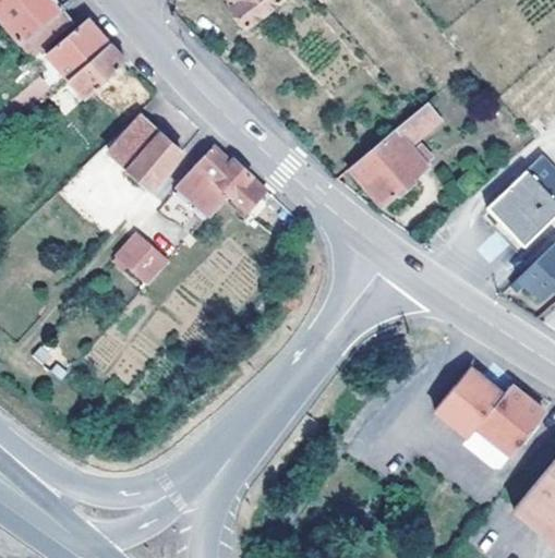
[(0,0),(0,20),(17,43),(63,8),(57,0),(0,0)]
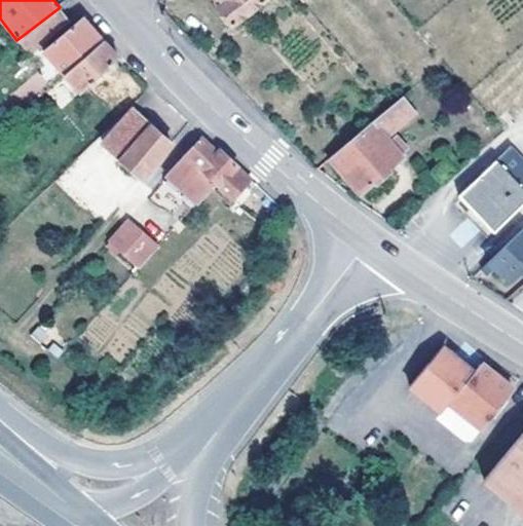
[(218,0),(222,4),(218,7),(232,26),(265,0),(218,0)]
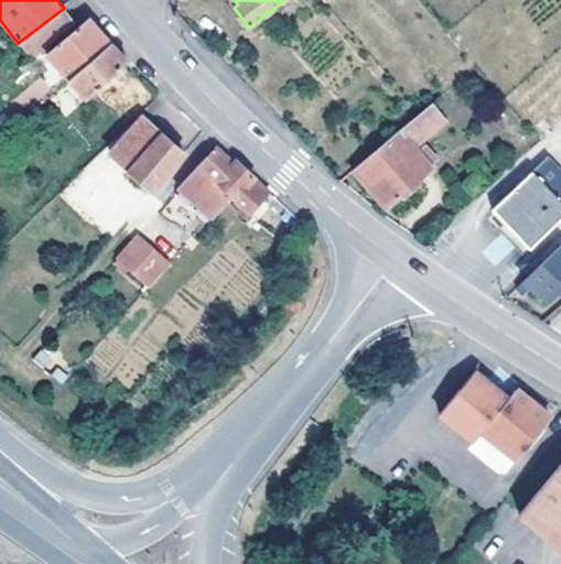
[(75,21),(64,8),(18,43),(30,57),(75,21)]
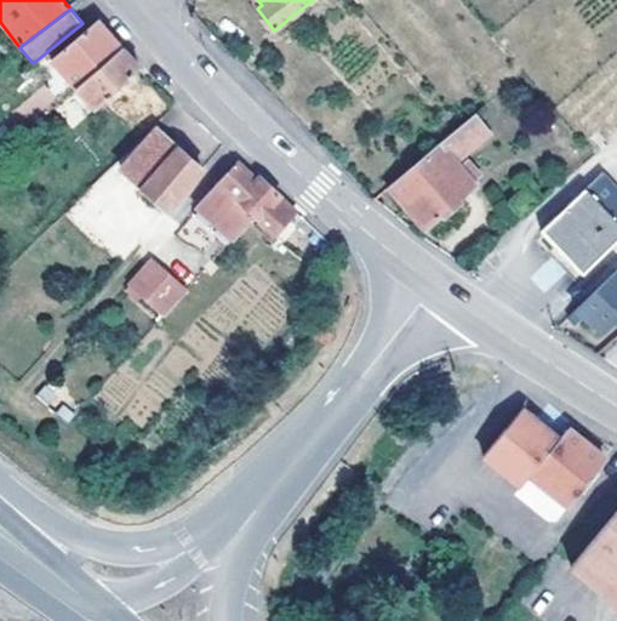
[(51,60),(76,87),(121,47),(115,39),(98,20),(51,60)]
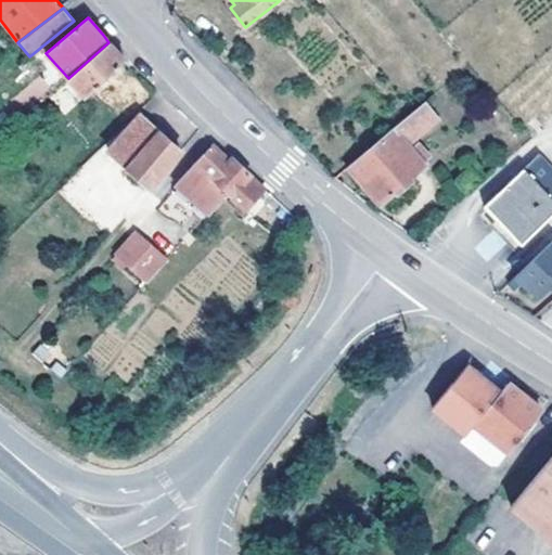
[(108,42),(68,78),(86,97),(126,60),(113,46),(108,42)]
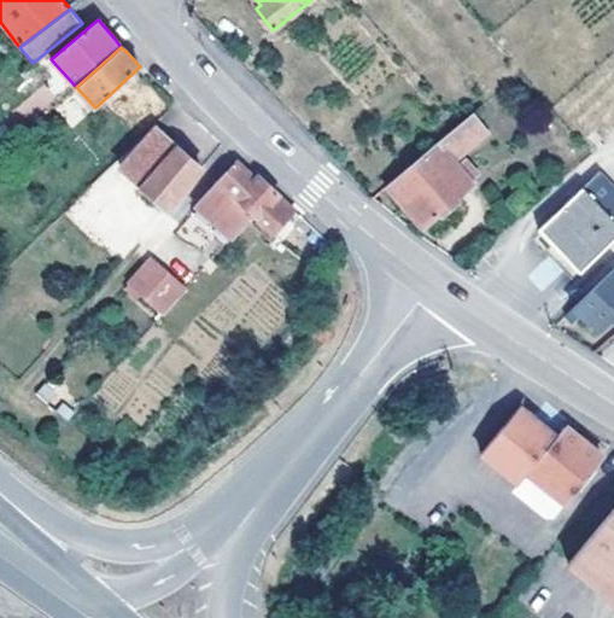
[(461,122),(386,186),(421,228),(472,185),(454,162),(491,130),(481,118),(486,114),(481,105),(461,122)]
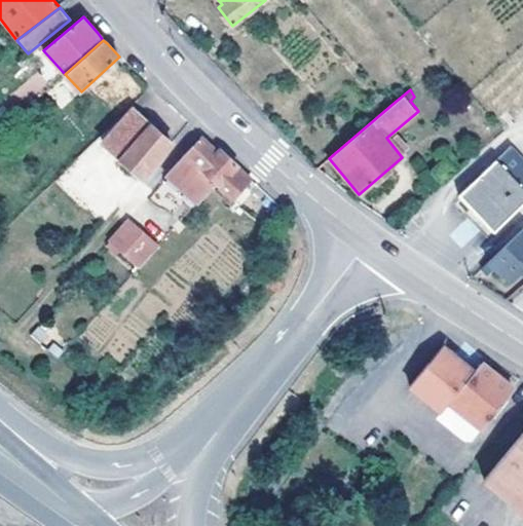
[(102,143),(141,179),(172,143),(150,123),(135,110),(102,143)]
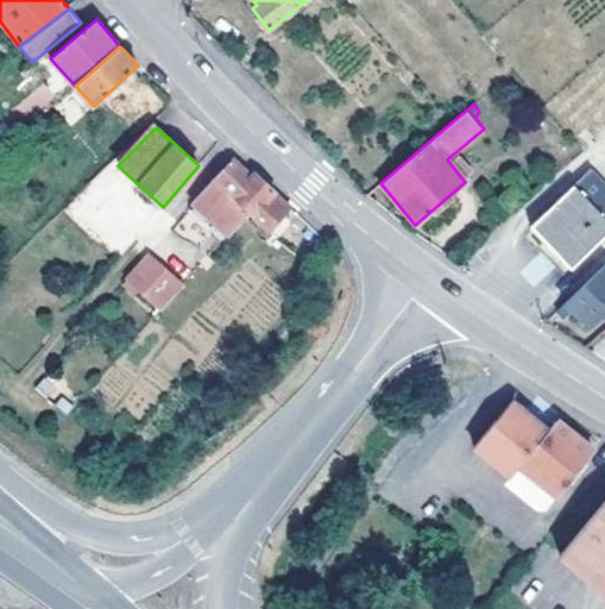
[(221,239),(247,209),(269,230),(290,206),(281,196),(256,170),(251,176),(234,159),(215,179),(188,211),(221,239)]
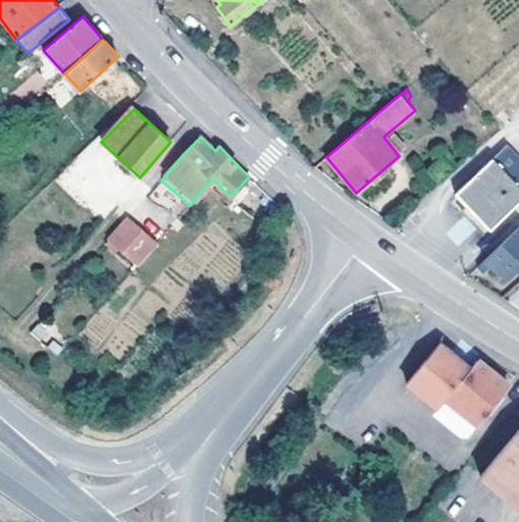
[(518,193),(492,165),(455,200),(462,207),(489,237),(518,210),(518,193)]
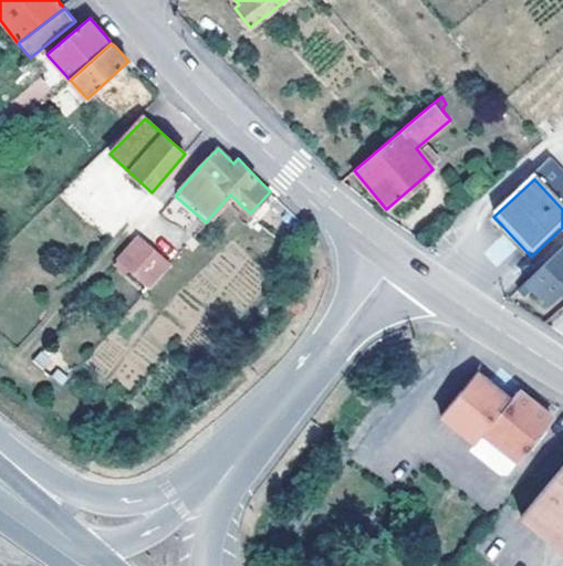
[(153,250),(138,238),(118,259),(133,272),(153,250)]
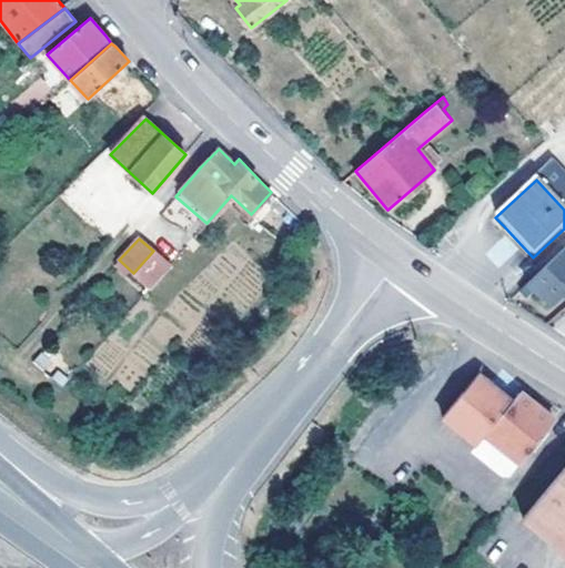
[(564,247),(518,291),(525,296),(533,290),(553,305),(564,294),(564,247)]
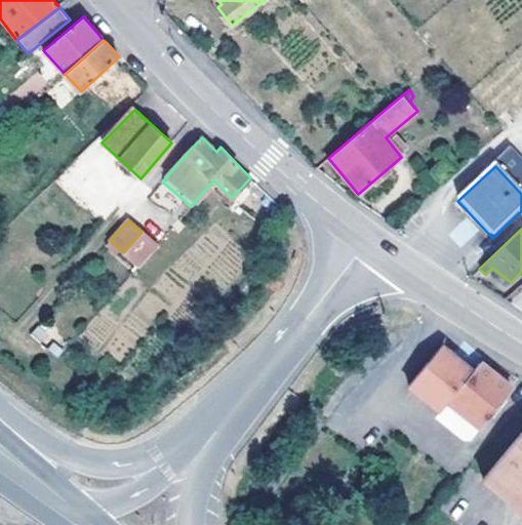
[(138,266),(157,245),(142,232),(123,252),(138,266)]
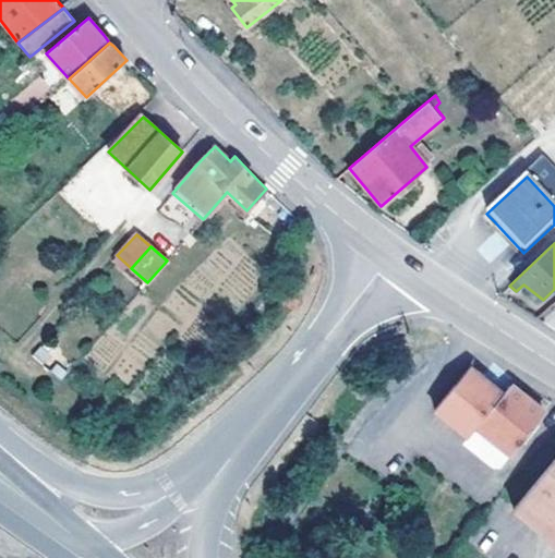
[(434,410),(504,463),(546,412),(514,387),(508,393),(470,364),(434,410)]
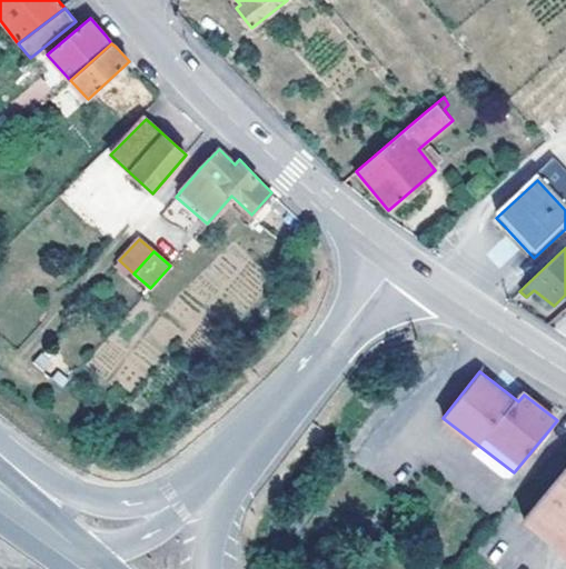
[(565,472),(527,519),(565,550),(565,472)]
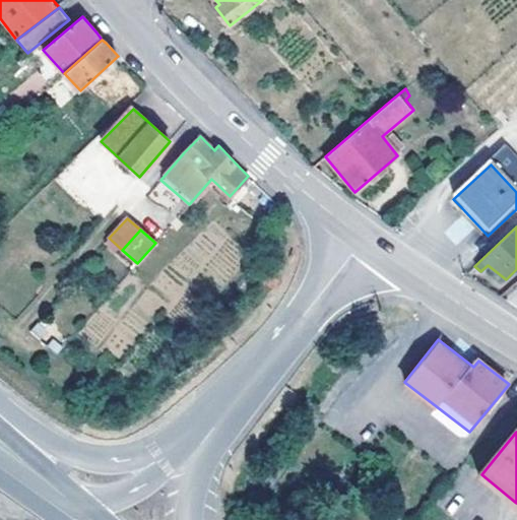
[(516,503),(481,474),(474,481),(516,516),(516,503)]
